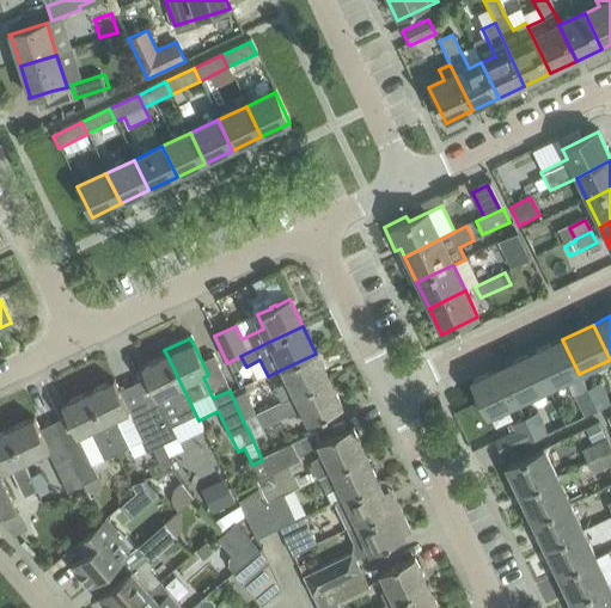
[(548,390),(579,374),(562,339),(531,355),(548,390)]
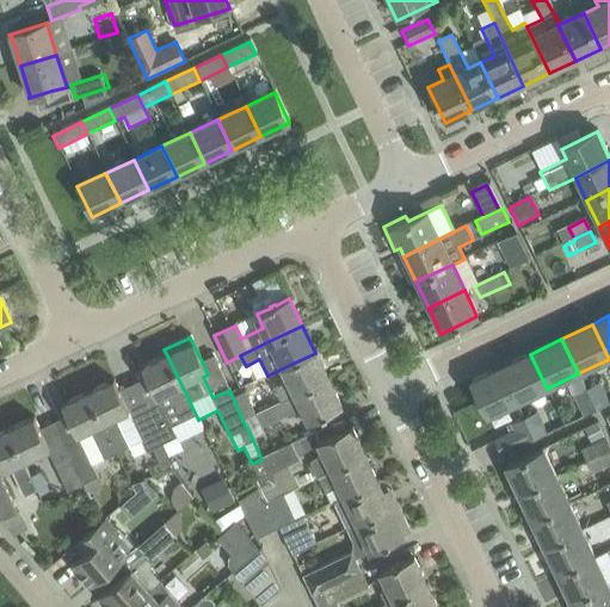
[(279,402),(328,381),(315,353),(282,369),(288,382),(272,389),(279,402)]
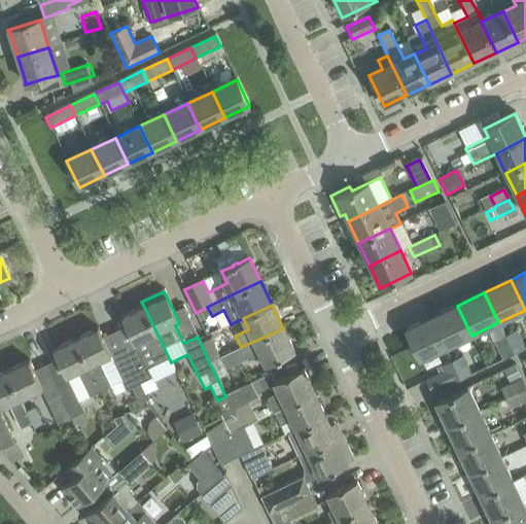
[(445,348),(468,337),(471,336),(457,306),(430,318),(445,348)]
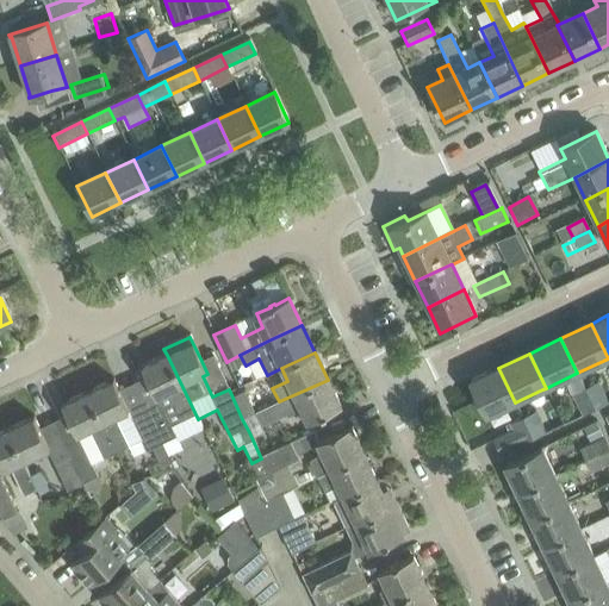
[(203,430),(198,419),(167,355),(141,368),(159,404),(144,410),(161,444),(175,438),(176,442),(203,430)]
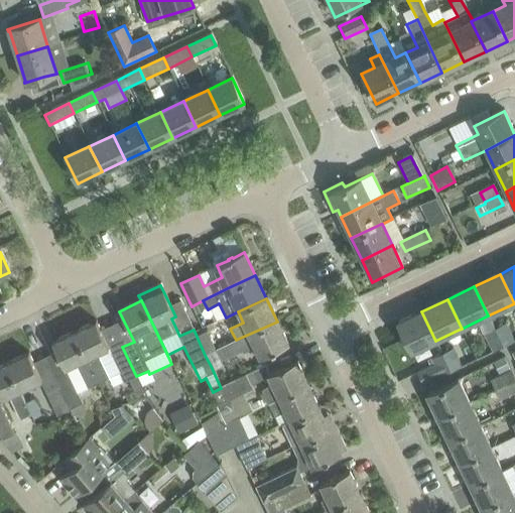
[(411,352),(435,341),(421,311),(397,323),(411,352)]
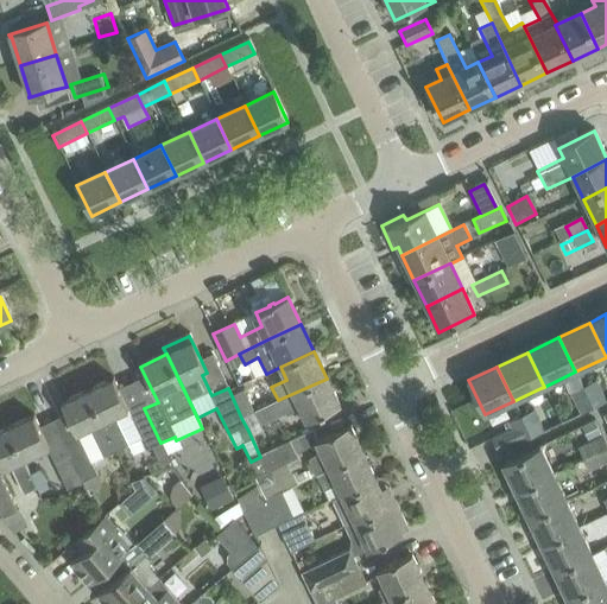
[(307,421),(321,415),(326,413),(326,412),(340,405),(327,379),(278,400),(254,412),(241,418),(248,431),(260,425),(260,427),(286,414),(288,415),(301,409),(307,421)]
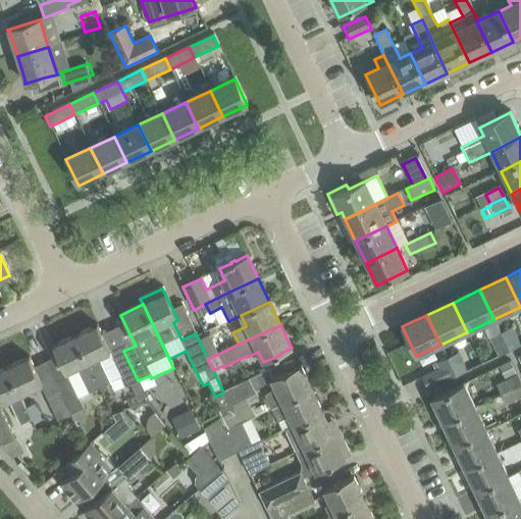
[(138,380),(123,351),(111,357),(97,326),(74,336),(99,388),(110,383),(114,392),(138,380)]
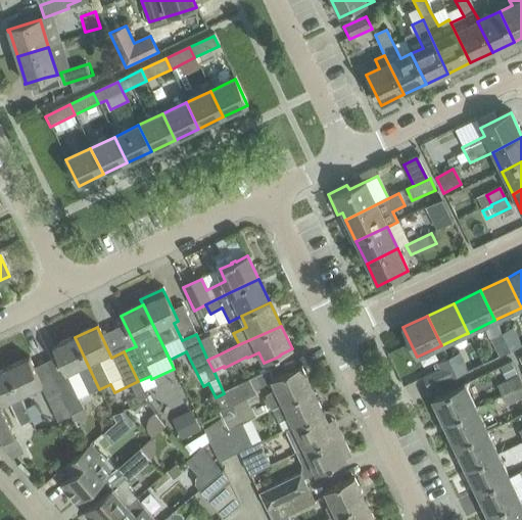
[(502,335),(511,352),(521,347),(513,329),(502,335)]
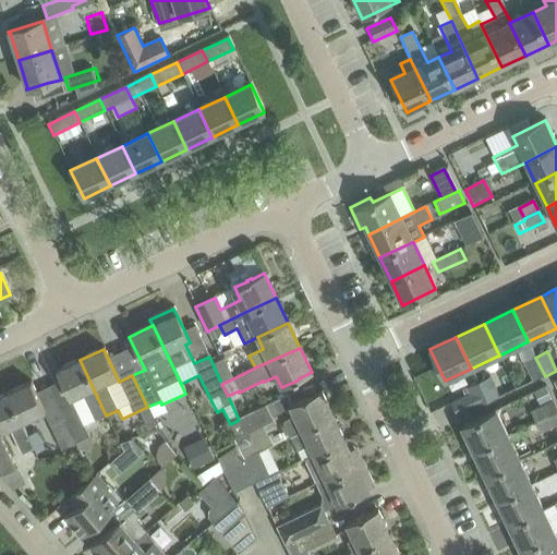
[(220,360),(219,357),(218,356),(210,359),(221,384),(233,378),(223,359),(220,360)]
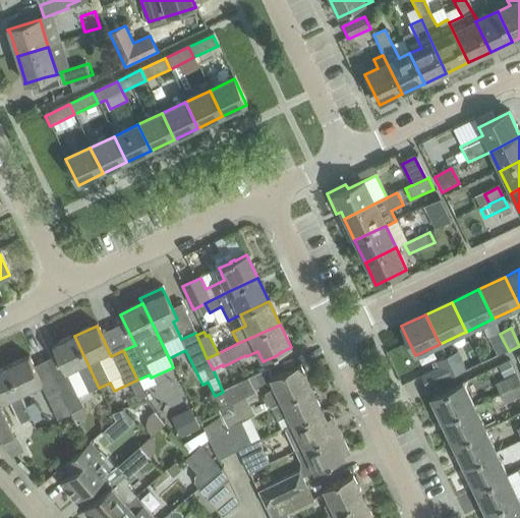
[(498,357),(509,351),(500,334),(488,339),(498,357)]
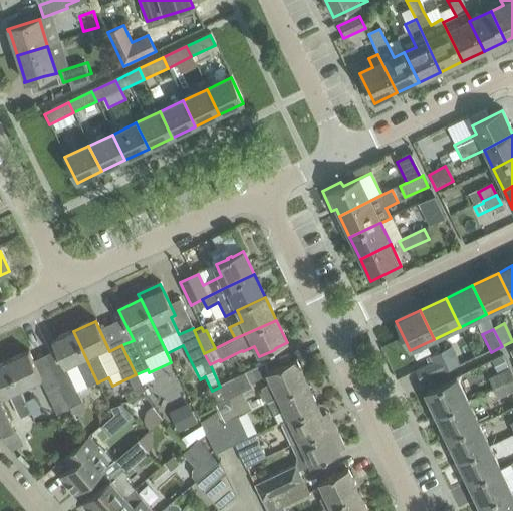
[(87,388),(97,382),(73,331),(52,341),(66,371),(54,377),(59,387),(69,410),(72,417),(84,411),(81,404),(76,393),(87,388)]
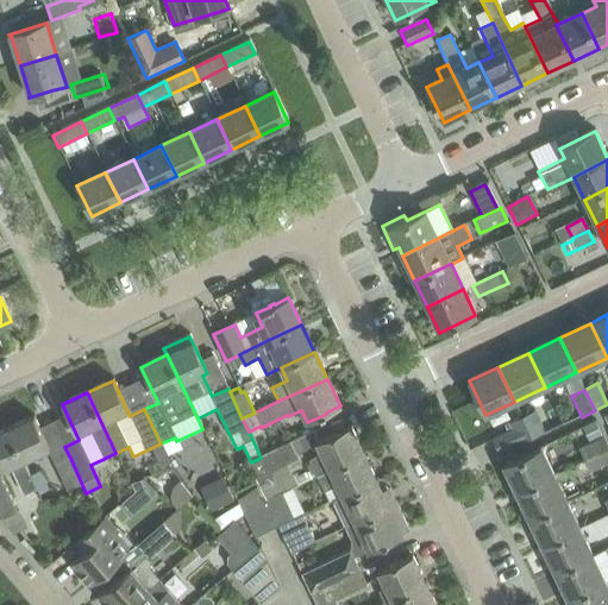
[(521,418),(532,440),(544,434),(534,413),(521,418)]
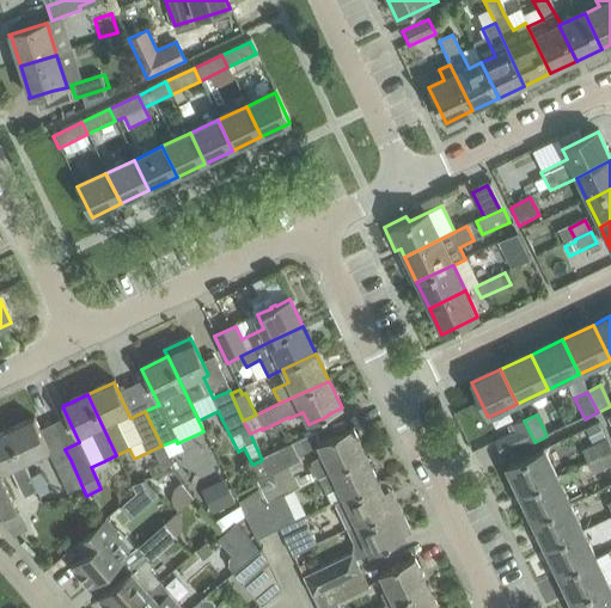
[(48,452),(44,441),(34,419),(7,433),(23,464),(48,452)]
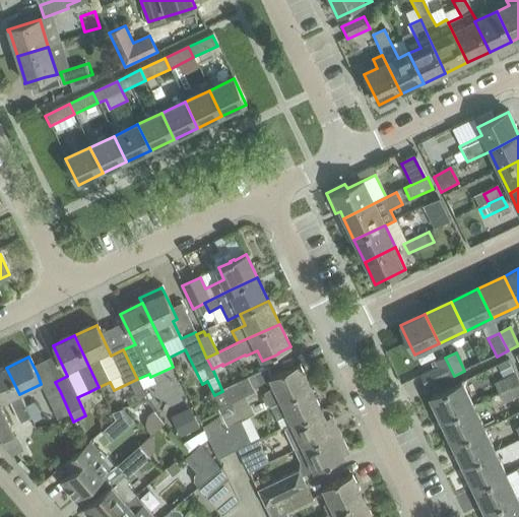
[(426,389),(454,376),(445,358),(434,363),(437,368),(419,377),(426,389)]
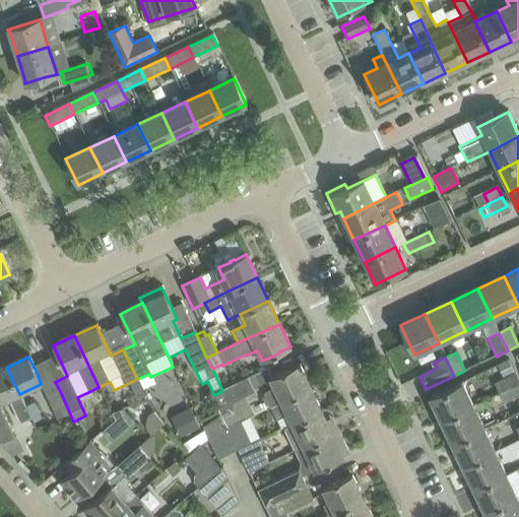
[(270,407),(311,390),(299,365),(286,371),(286,370),(269,378),(274,389),(264,394),(270,407)]
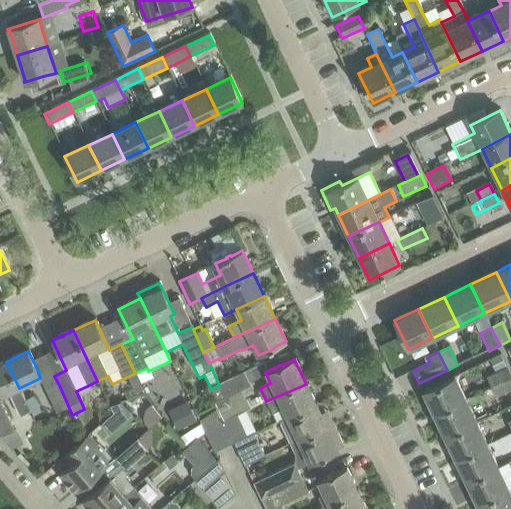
[(30,412),(25,400),(19,388),(6,362),(0,365),(0,397),(8,393),(19,417),(30,412)]
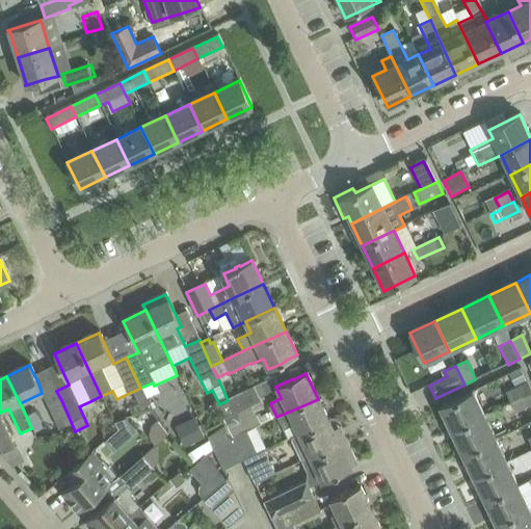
[(510,404),(530,393),(530,391),(527,384),(505,393),(510,404)]
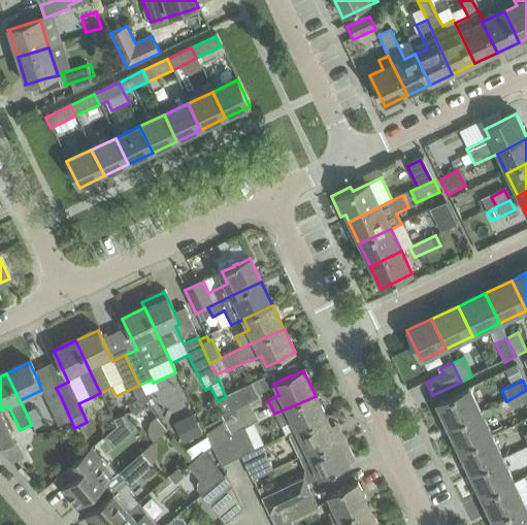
[(258,421),(250,403),(259,399),(252,385),(226,397),(218,401),(216,401),(225,423),(230,436),(243,428),(258,421)]
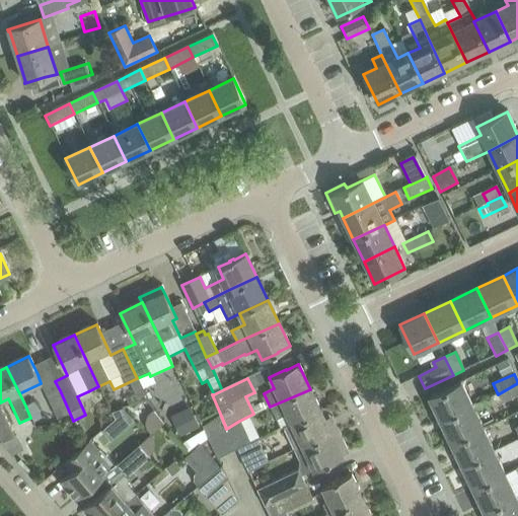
[(441,421),(471,407),(459,383),(430,397),(441,421)]
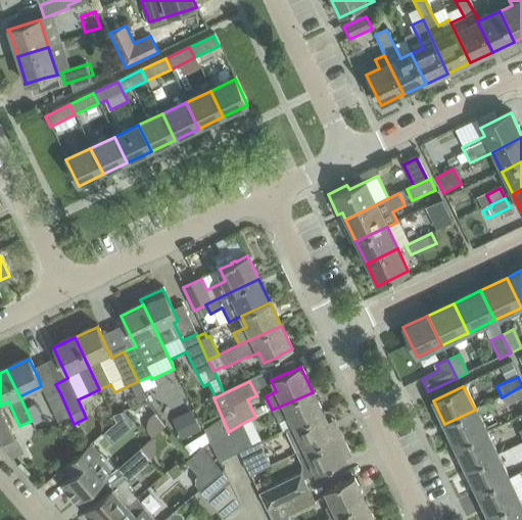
[(521,386),(502,397),(506,408),(521,399),(521,386)]
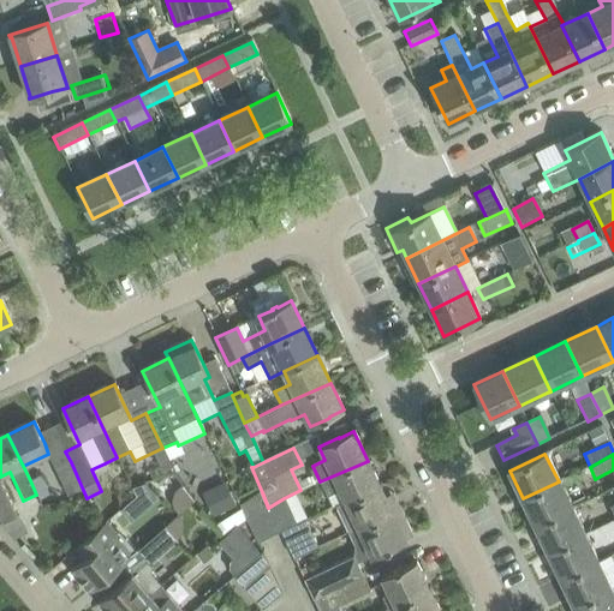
[(345,503),(380,486),(368,461),(320,481),(328,497),(339,491),(345,503)]
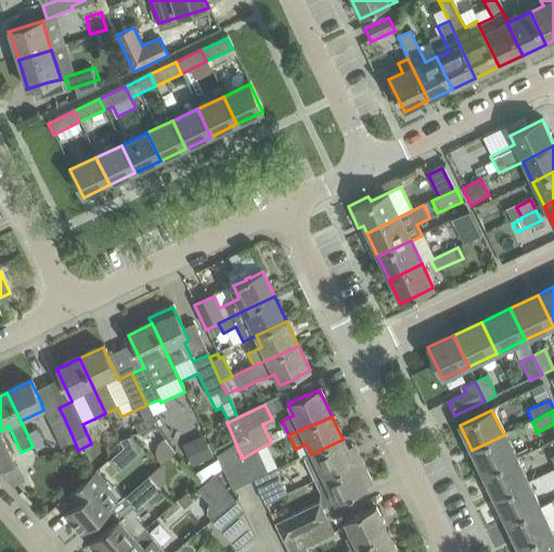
[(61,449),(75,443),(64,418),(50,424),(61,449)]
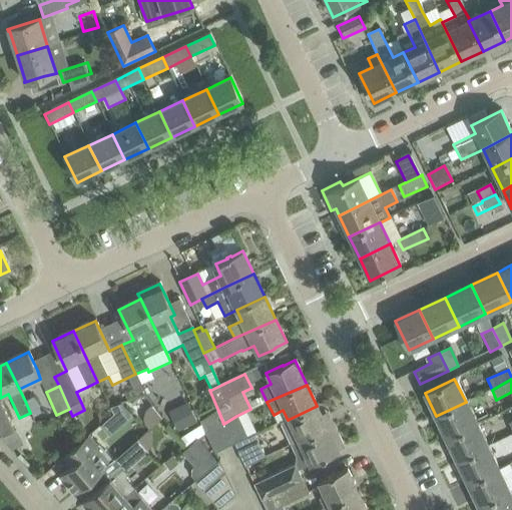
[(30,413),(37,410),(39,409),(33,397),(25,401),(30,413)]
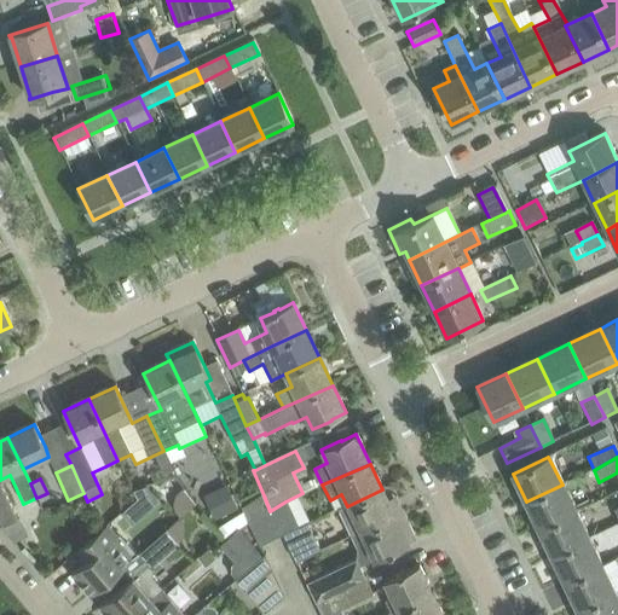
[(539,529),(575,511),(562,485),(526,502),(539,529)]
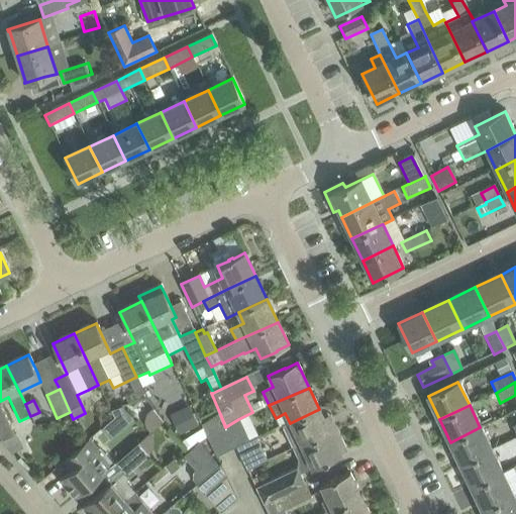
[(198,426),(189,406),(170,415),(179,435),(198,426)]
